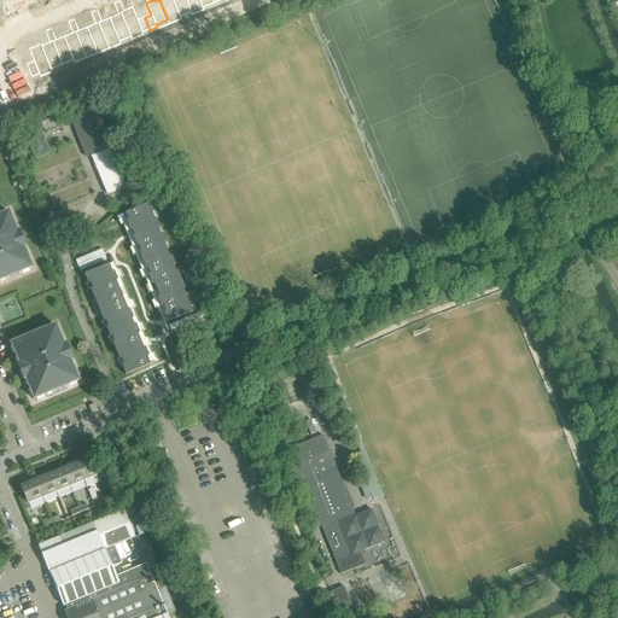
[(159,0),(168,19),(179,15),(173,0),(159,0)]
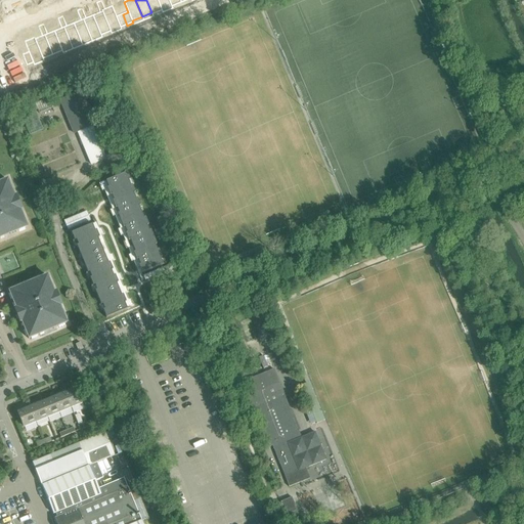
[(146,0),(151,12),(162,9),(158,0),(146,0)]
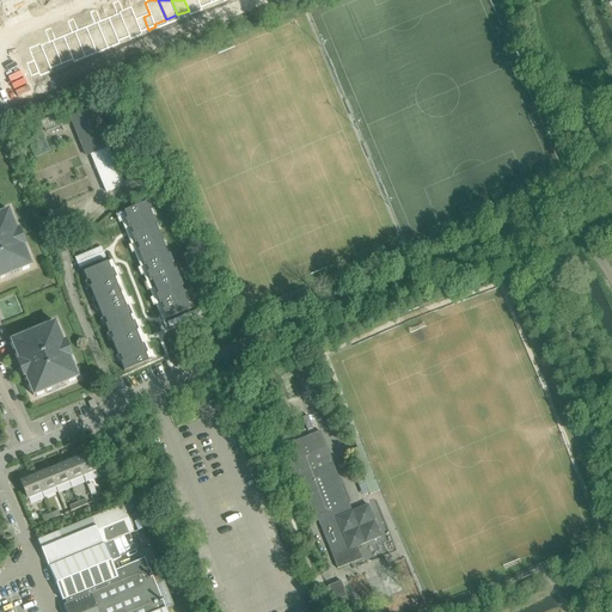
[(184,0),(189,11),(200,6),(197,0),(184,0)]
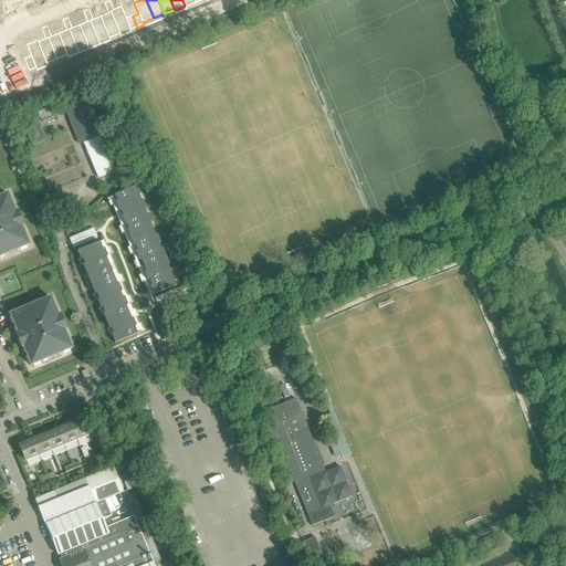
[(112,7),(106,9),(108,13),(111,12),(118,32),(129,28),(130,30),(137,28),(133,16),(126,18),(122,7),(113,10),(112,7)]
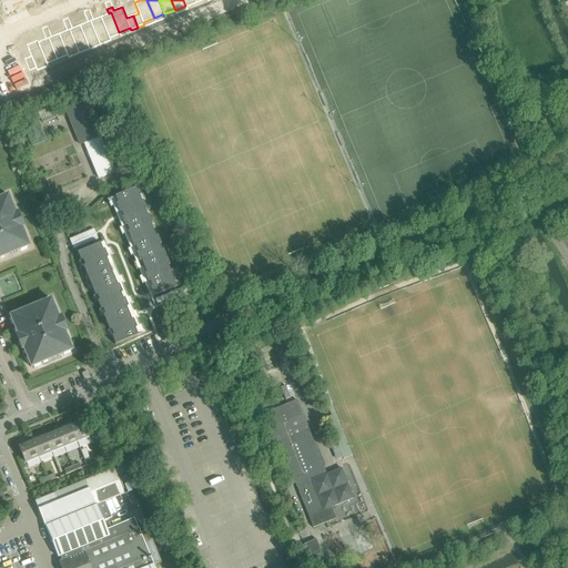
[(109,13),(101,17),(109,37),(119,32),(111,12),(109,13)]
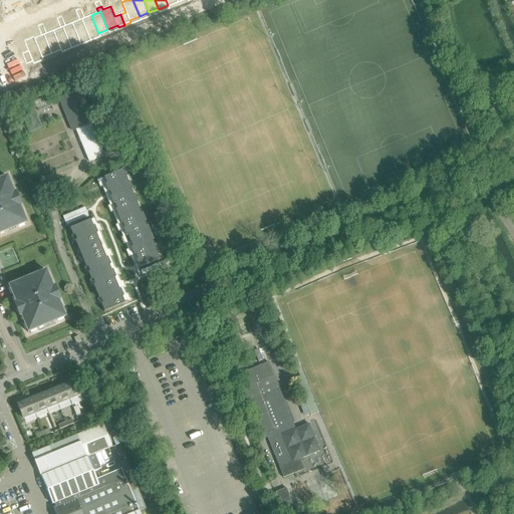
[(82,14),(77,16),(79,20),(81,19),(88,37),(98,33),(91,15),(84,18),(82,14)]
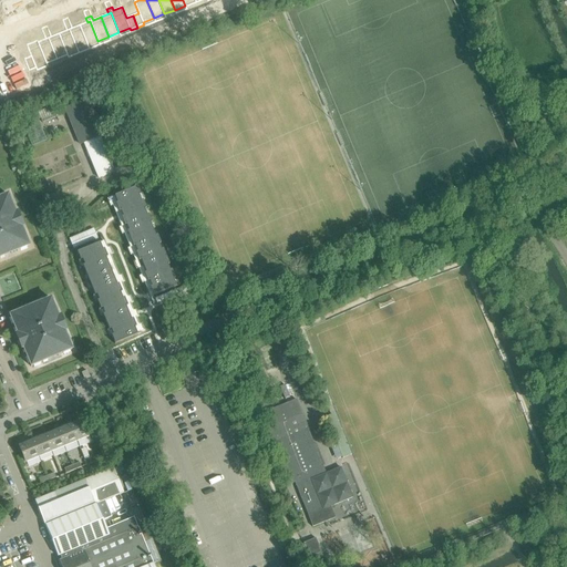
[(88,22),(80,26),(88,44),(98,41),(90,21),(88,22)]
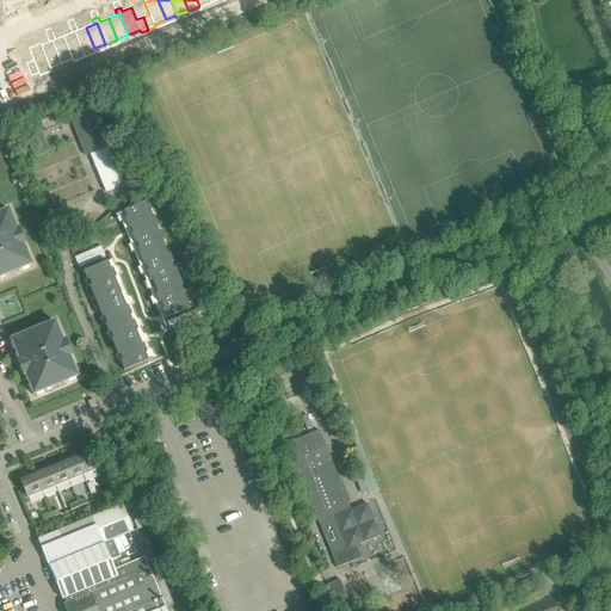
[(75,25),(69,28),(72,34),(74,32),(84,53),(94,48),(86,28),(78,31),(75,25)]
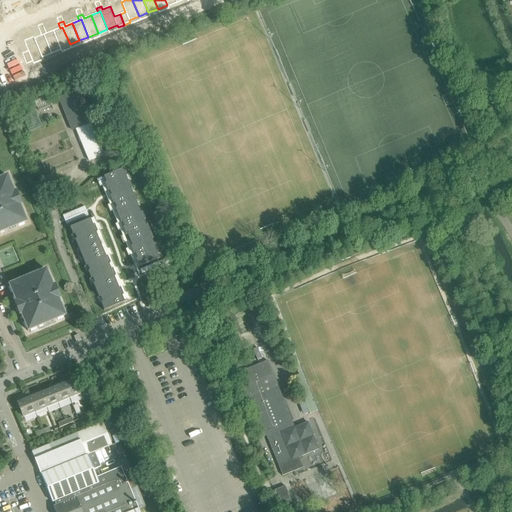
[(60,28),(53,30),(60,48),(70,44),(62,27),(60,28)]
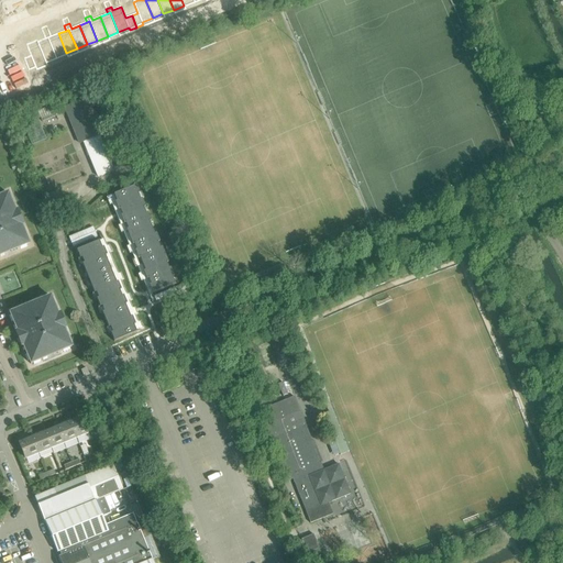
[(48,32),(43,34),(45,39),(48,37),(56,57),(66,53),(58,33),(51,36),(48,32)]
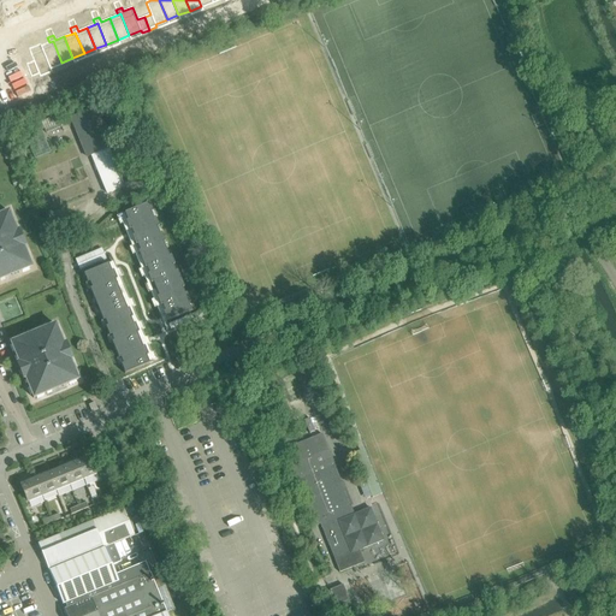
[(41,45),(49,67),(61,63),(53,41),(49,42),(42,46),(41,45)]
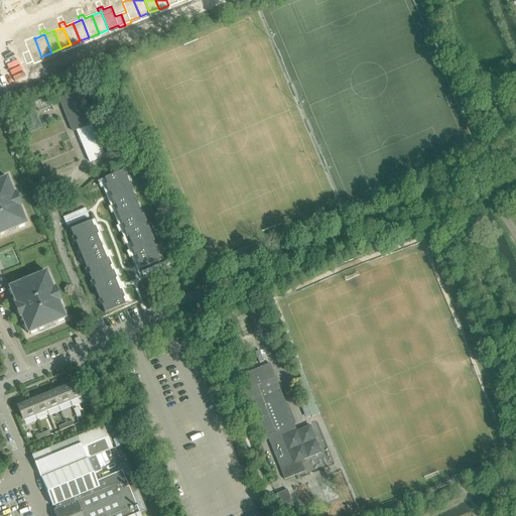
[(28,51),(22,54),(26,65),(33,62),(32,60),(41,56),(34,37),(24,41),(28,51)]
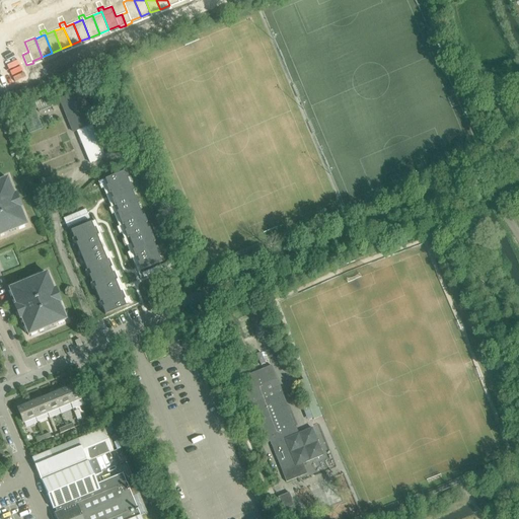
[(90,163),(105,157),(94,131),(92,132),(89,126),(94,124),(81,90),(61,99),(74,132),(79,130),(82,136),(80,137),(90,163)]
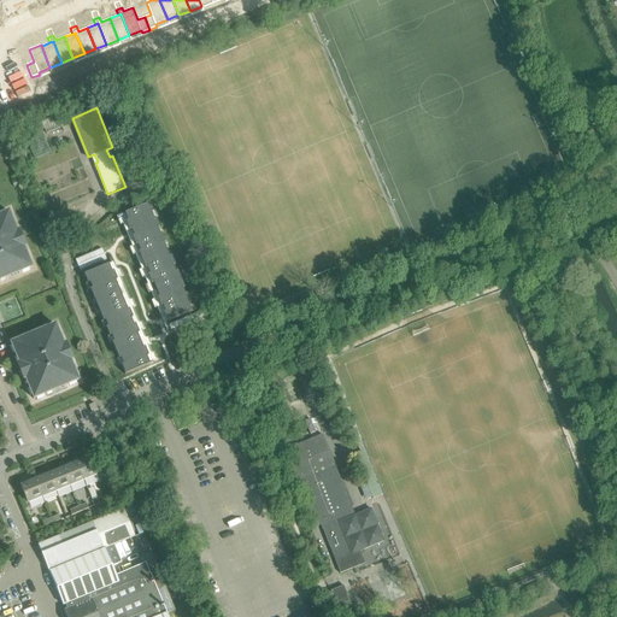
[(43,130),(28,137),(36,159),(52,153),(43,130)]
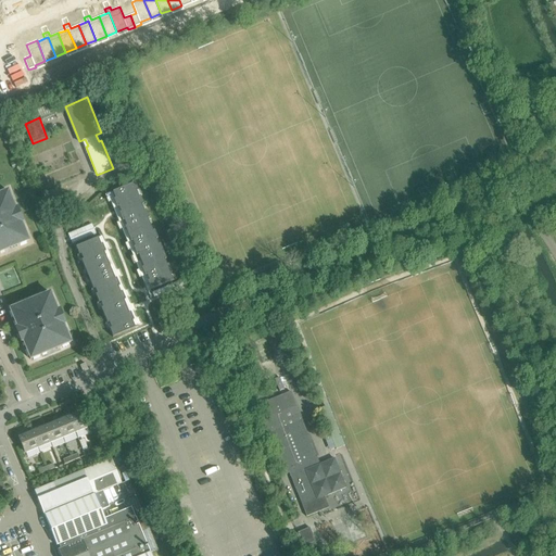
[(48,153),(35,158),(37,165),(50,161),(48,153)]
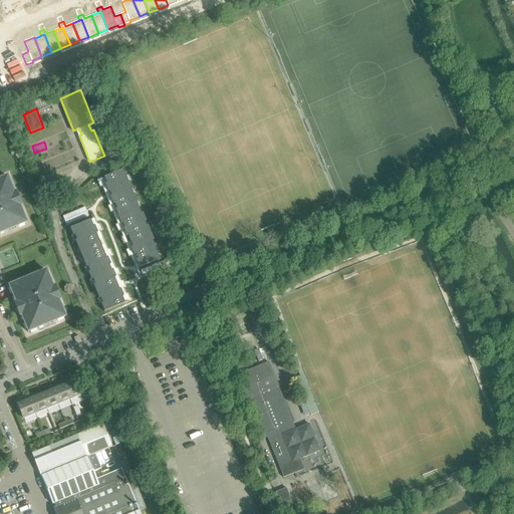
[(124,170),(103,179),(106,185),(104,186),(107,193),(109,192),(111,197),(109,198),(113,206),(114,205),(116,210),(115,211),(120,225),(122,224),(124,229),(122,230),(125,237),(127,236),(133,248),(131,248),(134,256),(136,255),(138,260),(136,261),(139,268),(159,260),(157,254),(159,253),(156,246),(154,246),(152,241),(153,241),(148,227),(146,228),(144,222),(146,222),(143,214),(141,215),(136,204),(138,203),(135,195),(133,196),(131,191),(133,190),(130,183),(127,184),(125,178),(127,178),(124,170)]
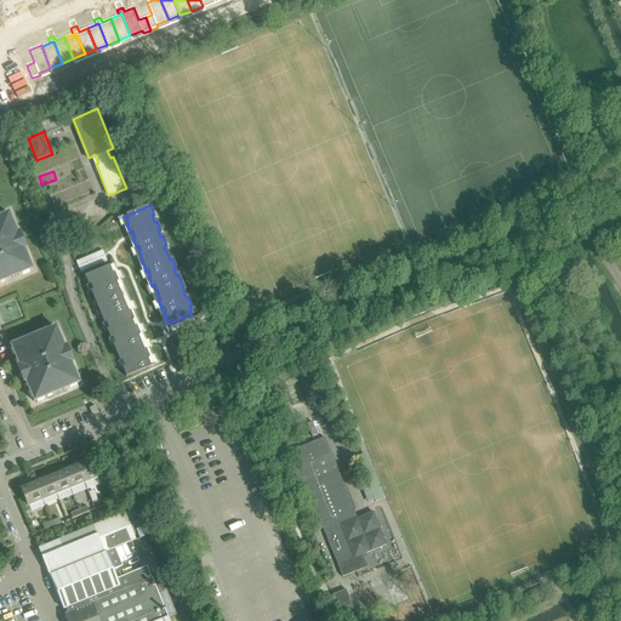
[(9,214),(0,216),(0,283),(32,269),(23,250),(26,249),(20,233),(17,234),(9,214)]
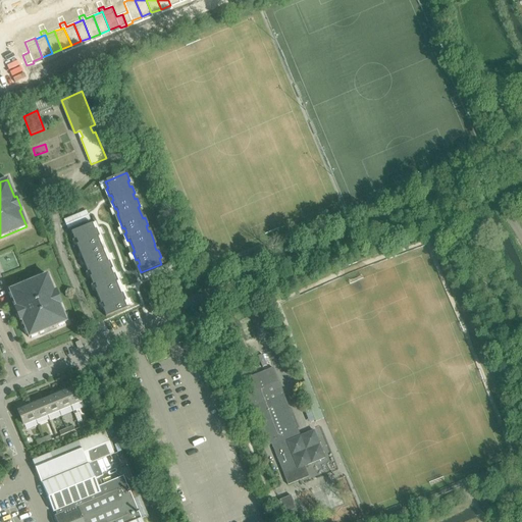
[(92,224),(70,232),(73,241),(75,240),(77,245),(76,246),(87,272),(89,272),(91,277),(90,277),(93,285),(94,284),(96,290),(95,291),(100,305),(102,304),(104,309),(102,310),(105,317),(126,309),(123,303),(125,302),(122,294),(120,295),(116,283),(117,282),(114,275),(113,275),(110,270),(112,269),(109,262),(107,263),(98,239),(99,238),(96,230),(94,230),(92,224)]
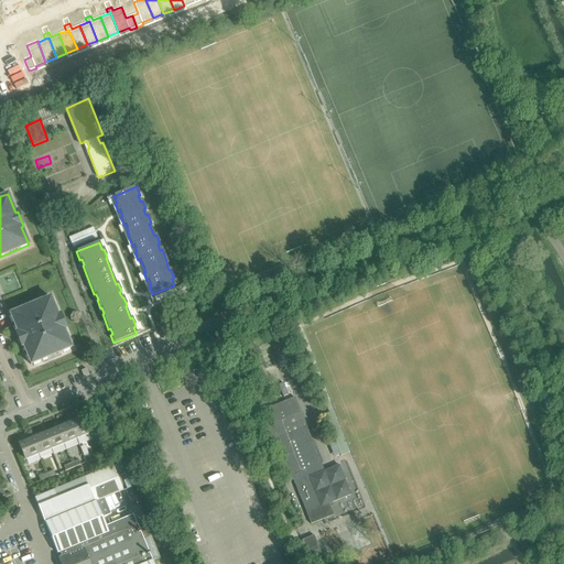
[(51,297),(10,314),(18,333),(14,334),(21,348),(23,347),(31,365),(72,348),(64,329),(66,328),(61,315),(58,315),(51,297)]
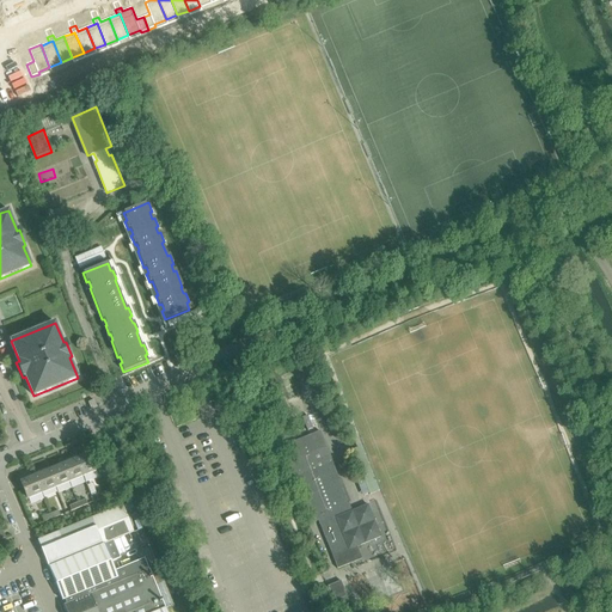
[(353,510),(326,446),(310,404),(297,410),(295,405),(299,404),(293,391),(280,396),(286,409),(287,409),(288,412),(273,420),(314,522),(318,520),(338,569),(362,560),(356,546),(381,537),(368,505),(353,510)]
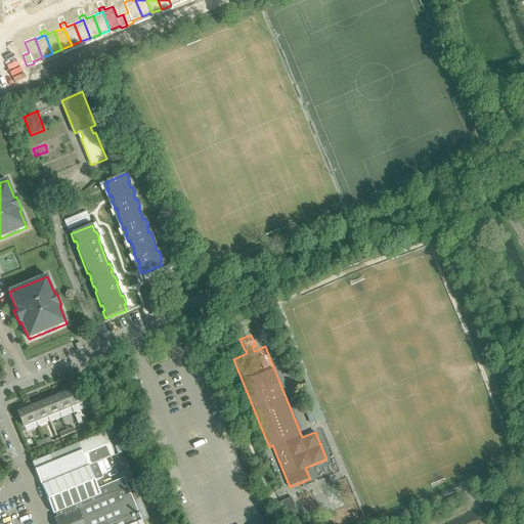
[(77,388),(64,392),(71,407),(83,403),(77,388)]
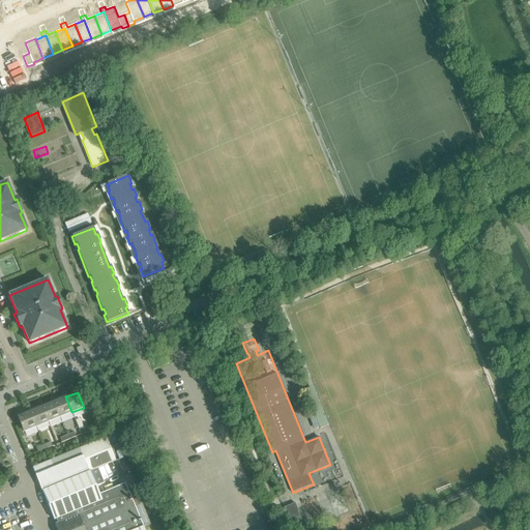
[(65,396),(54,402),(60,417),(71,412),(65,396)]
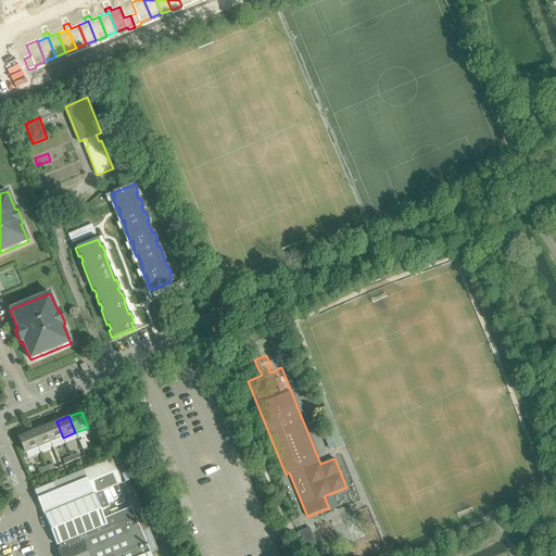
[(57,421),(43,427),(50,443),(63,438),(57,421)]
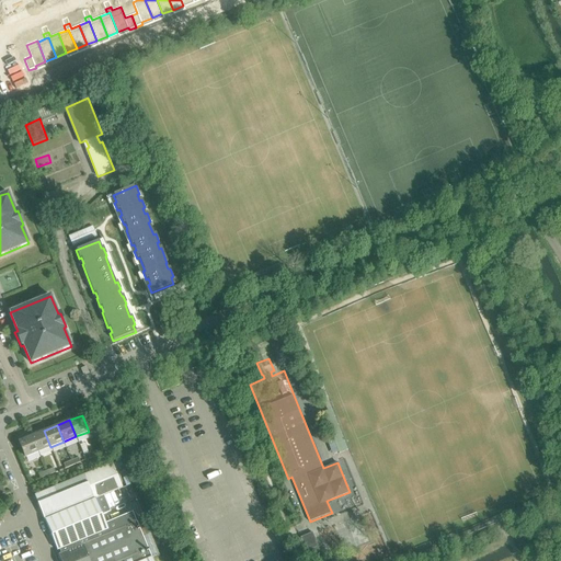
[(44,431),(31,435),(37,453),(50,447),(44,431)]
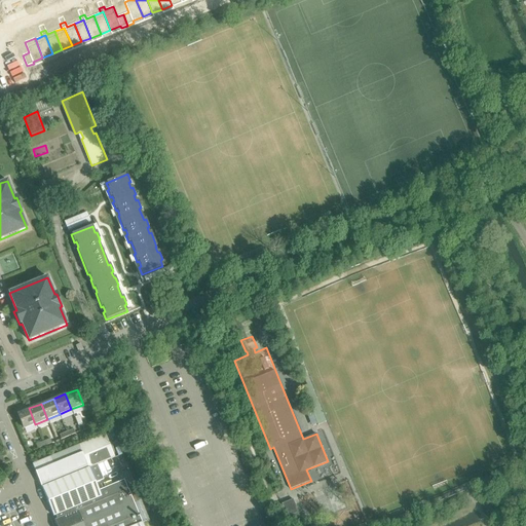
[(24,428),(35,424),(29,408),(17,413),(24,428)]
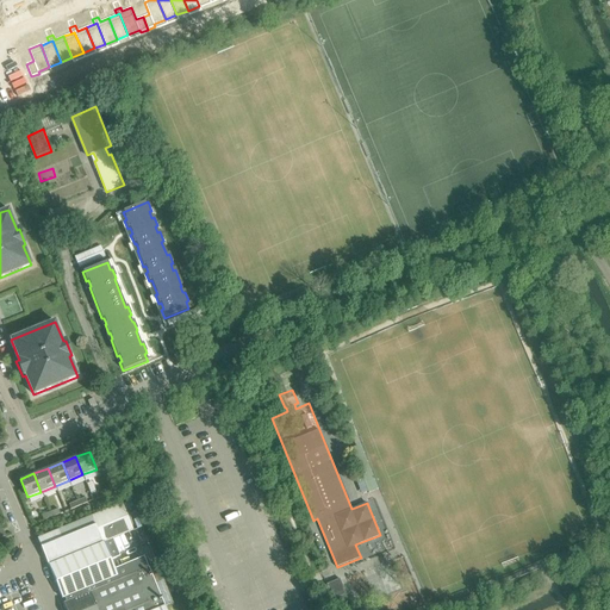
[(92,483),(87,484),(92,496),(97,495),(92,483)]
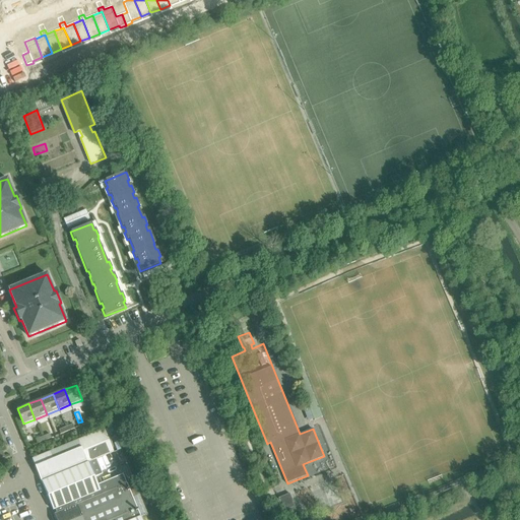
[(33,459),(42,481),(88,462),(114,452),(105,430),(33,459)]
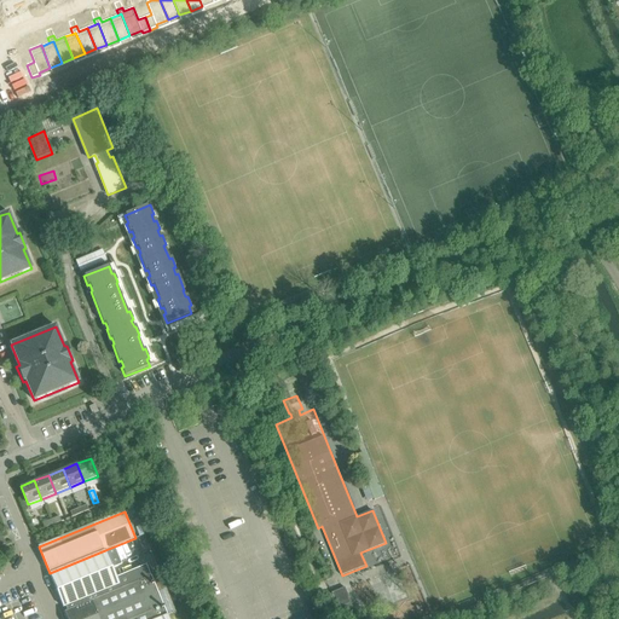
[(136,539),(132,541),(139,556),(142,555),(145,553),(139,537),(136,539)]
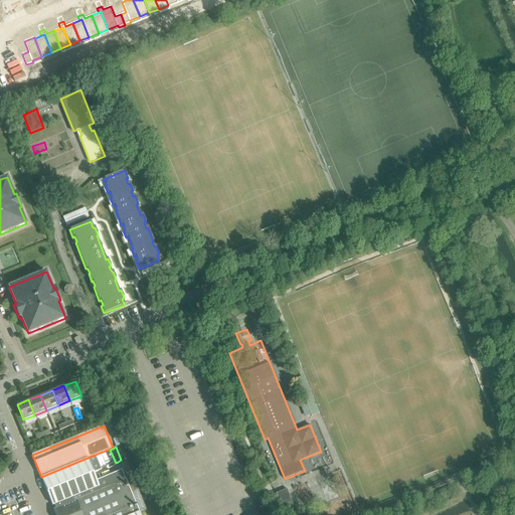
[(88,458),(41,477),(52,505),(61,501),(63,505),(101,490),(126,480),(122,471),(98,481),(88,458)]
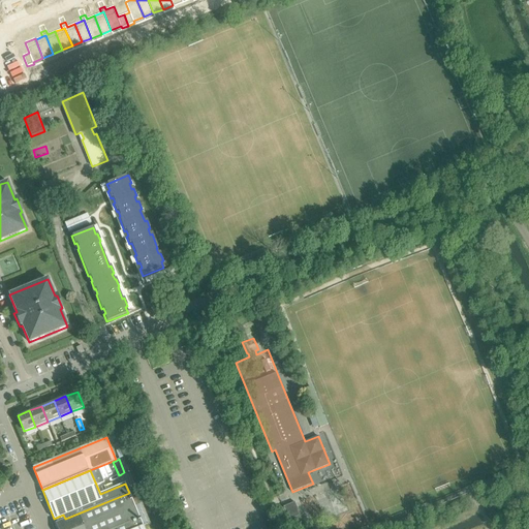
[(57,528),(135,528),(143,526),(129,493),(103,503),(65,519),(55,523),(57,528)]
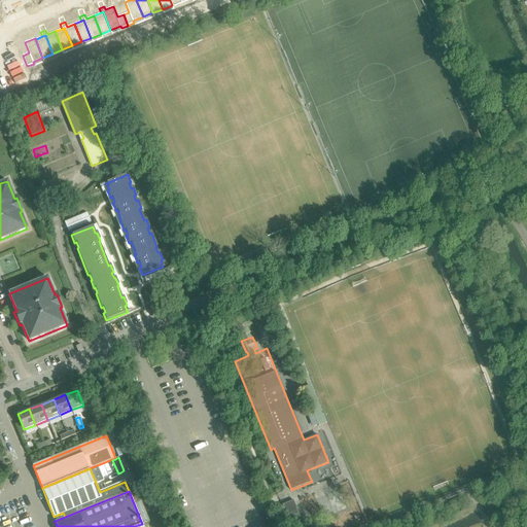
[(299,515),(293,500),(281,505),(287,519),(299,515)]
